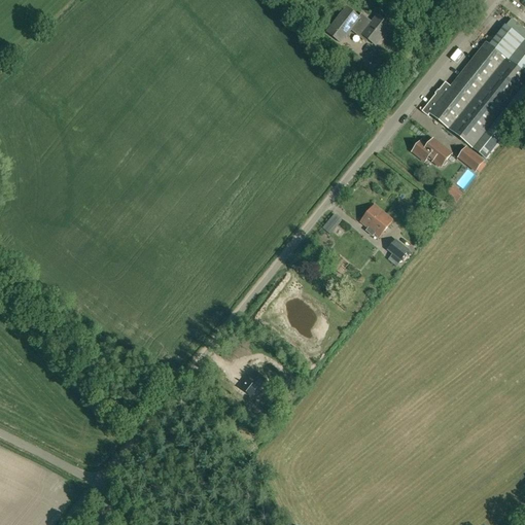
[(376,13),(369,22),(365,20),(366,18),(359,12),(357,15),(345,5),(325,31),(338,41),(349,28),(364,40),(366,38),(374,44),(381,34),(380,33),(387,24),(388,25),(389,25),(376,13)]
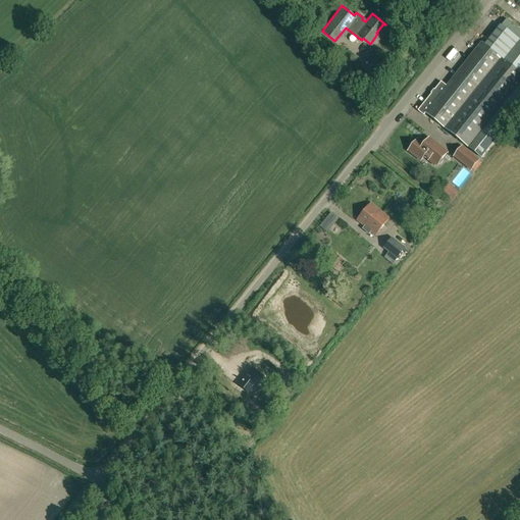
[(424,111),(480,156),(519,106),(519,40),(504,59),(479,41),(445,84),(439,80),(416,109),(422,113),(424,111)]
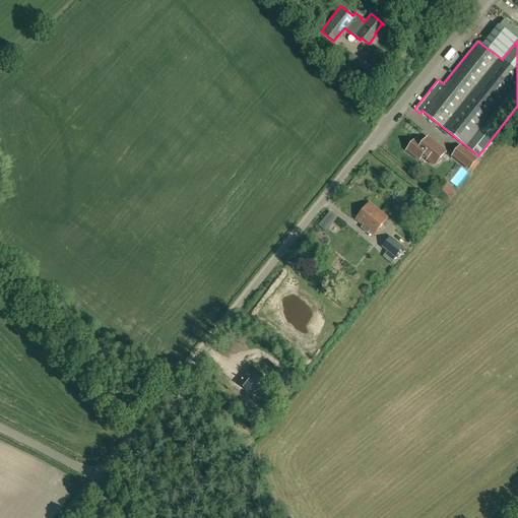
[(439,156),(443,150),(428,138),(424,143),(422,141),(421,142),(413,137),(410,142),(408,142),(405,145),(406,147),(405,148),(417,157),(422,152),(427,156),(426,157),(432,163),(432,162),(434,163),(435,162),(437,162),(440,158),(439,156)]
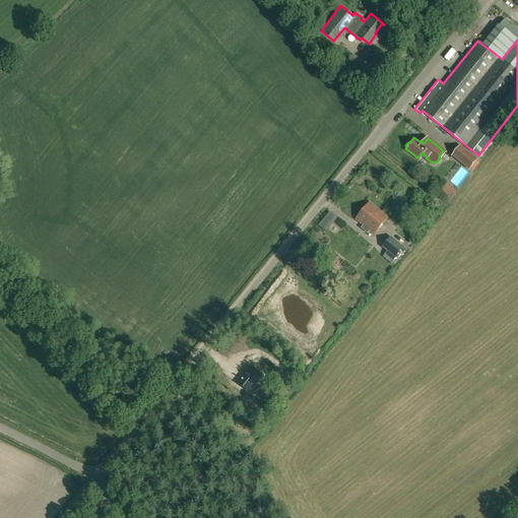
[(449,153),(467,169),(476,156),(458,142),(449,153)]
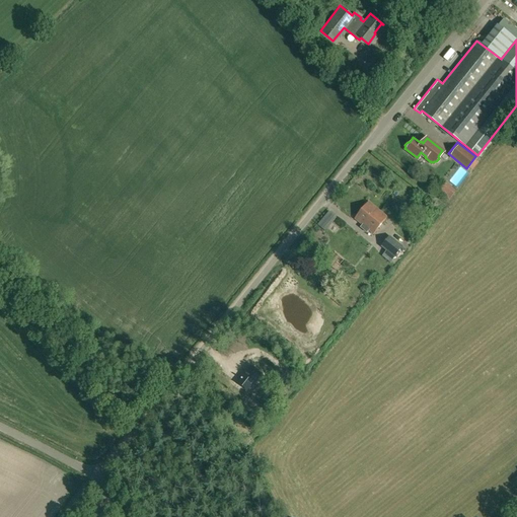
[(463,166),(453,181),(461,187),(471,172),(463,166)]
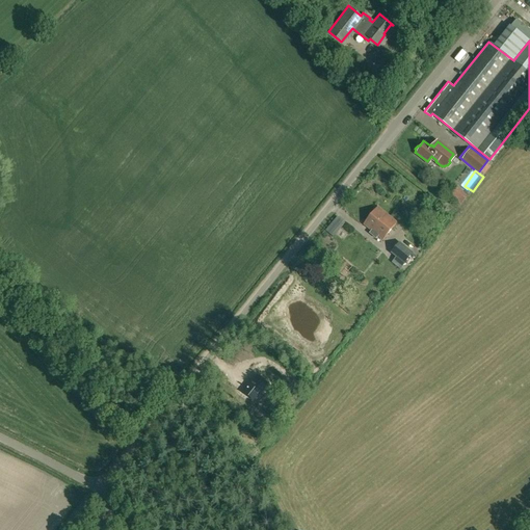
[(464,200),(468,196),(459,187),(455,190),(464,200)]
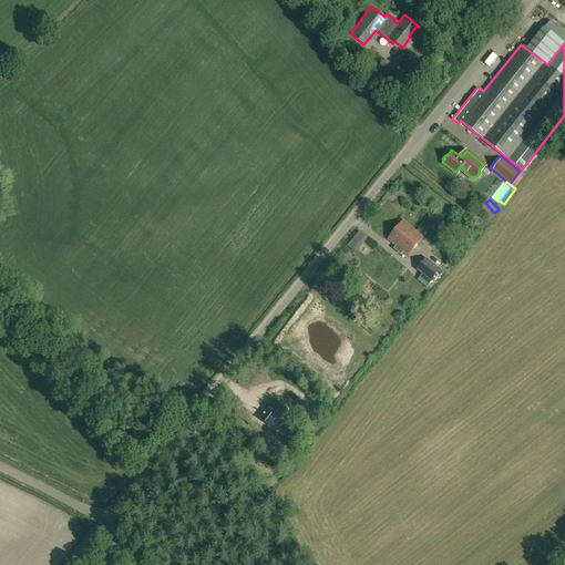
[(406,254),(421,235),(401,218),(386,237),(393,244),(392,246),(399,253),(401,249),(406,254)]
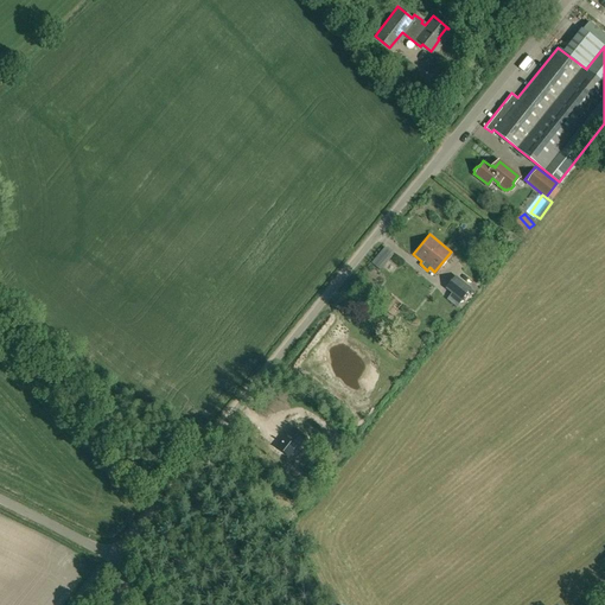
[(377,268),(390,253),(382,246),(369,261),(377,268)]
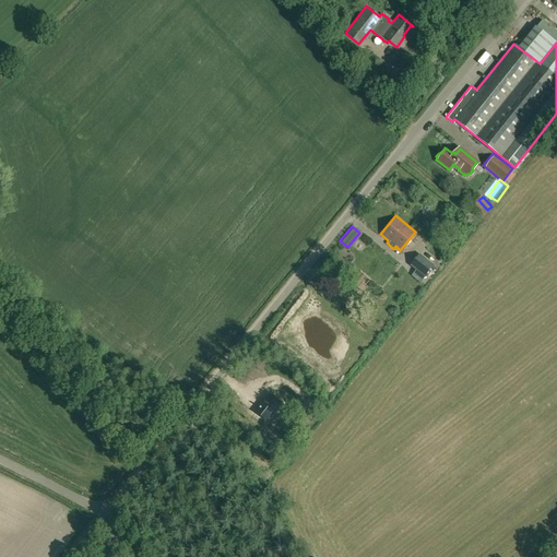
[(423,275),(433,263),(418,252),(409,264),(423,275)]
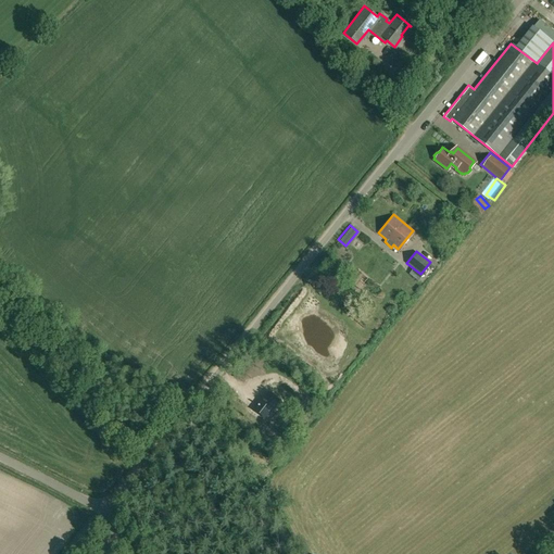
[(101,392),(106,387),(101,380),(96,385),(101,392)]
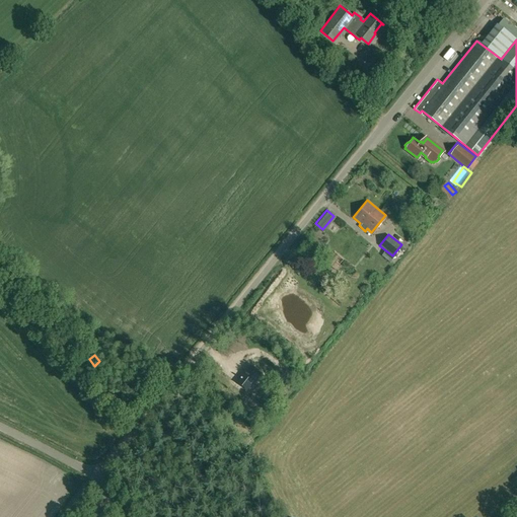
[(249,365),(237,380),(247,388),(260,373),(249,365)]
